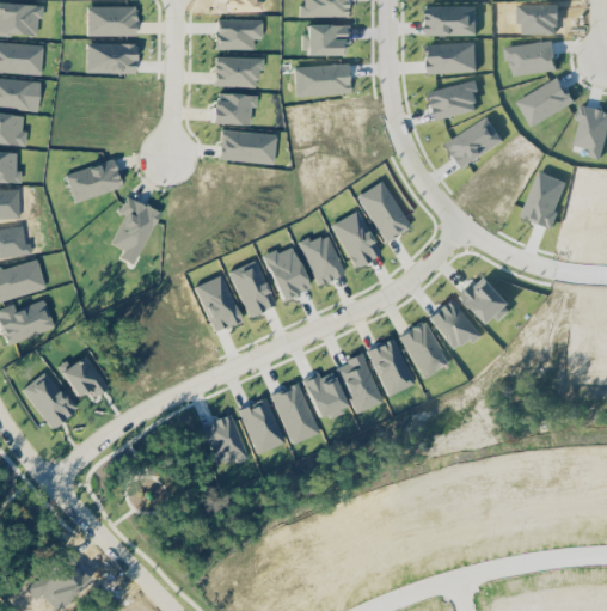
[(349,0),(301,0),(301,17),(349,18),(349,0)]
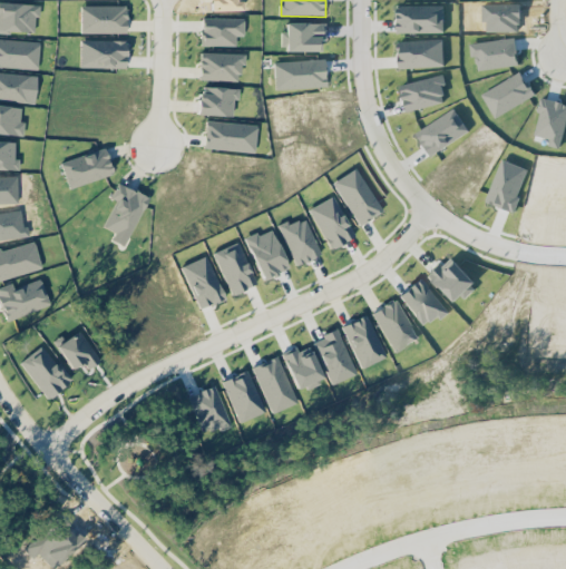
[(0,32),(38,33),(38,5),(0,2),(0,32)]
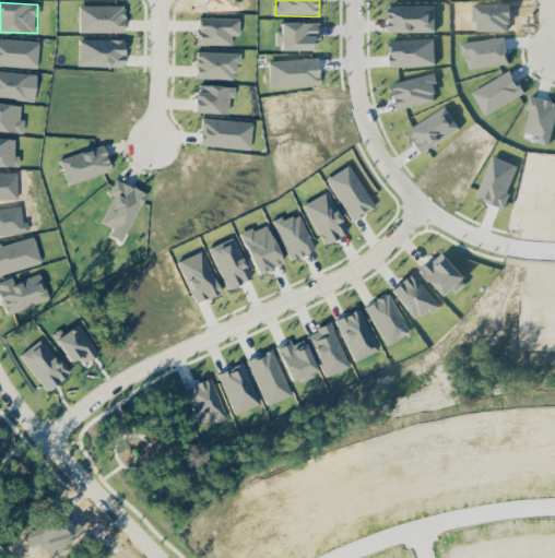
[(80,33),(126,34),(127,7),(80,7),(80,33)]
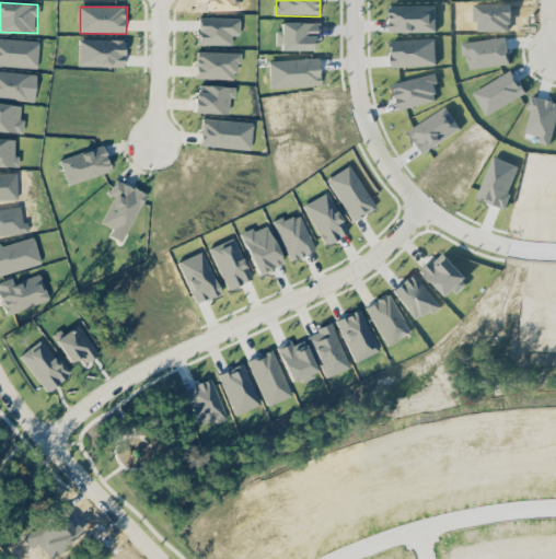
[(439,33),(438,7),(391,8),(392,34),(439,33)]
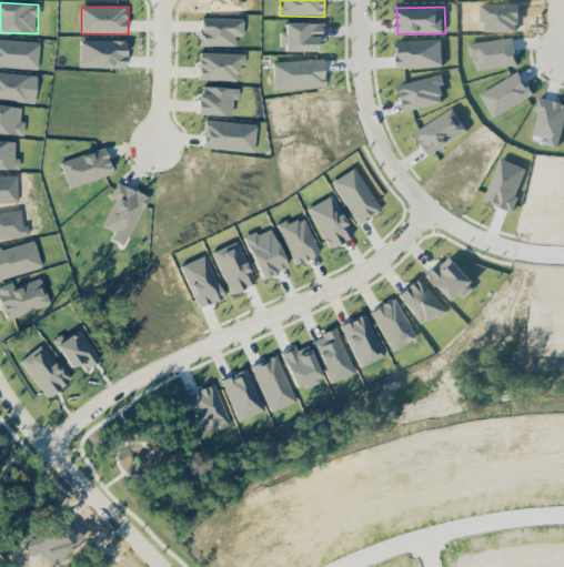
[(235,48),(235,37),(243,37),(244,19),(203,18),(203,47),(235,48)]
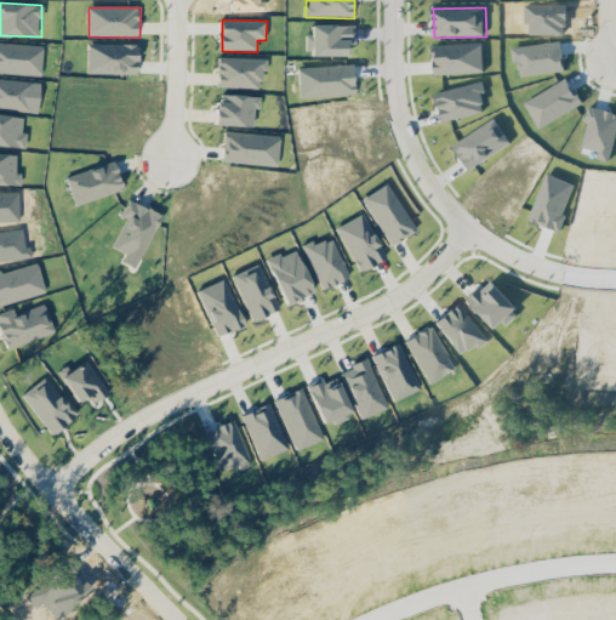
[(0,74),(43,77),(44,46),(0,44),(0,74)]
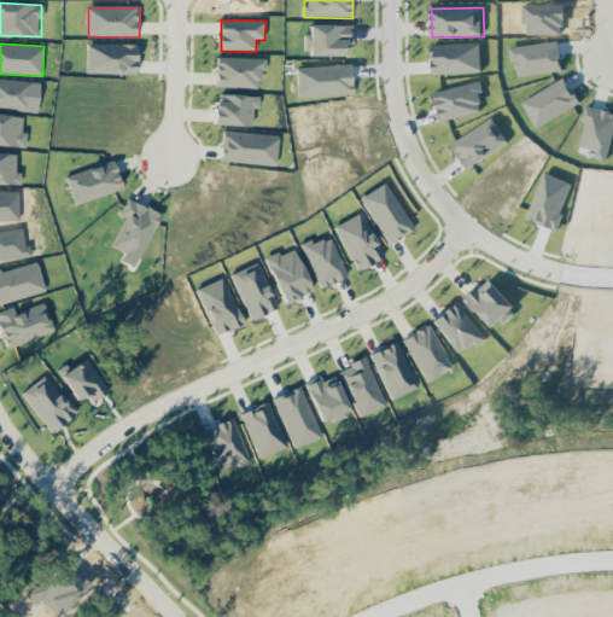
[(88,74),(139,76),(141,46),(89,44),(88,74)]
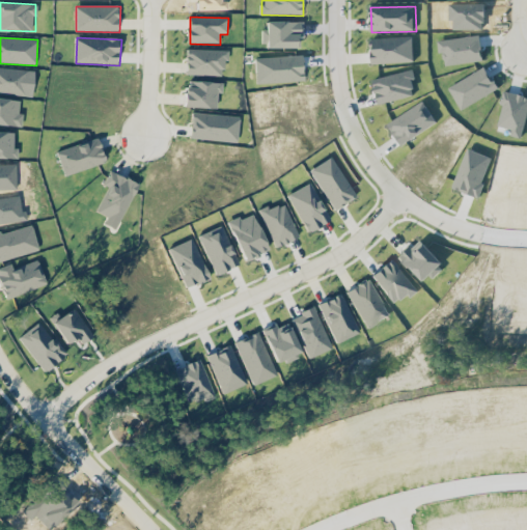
[(372,64),(416,63),(415,37),(372,38),(372,64)]
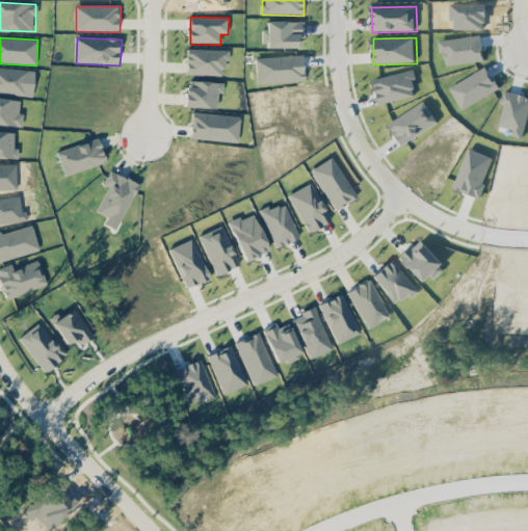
[(227,77),(227,51),(187,50),(187,76),(227,77)]
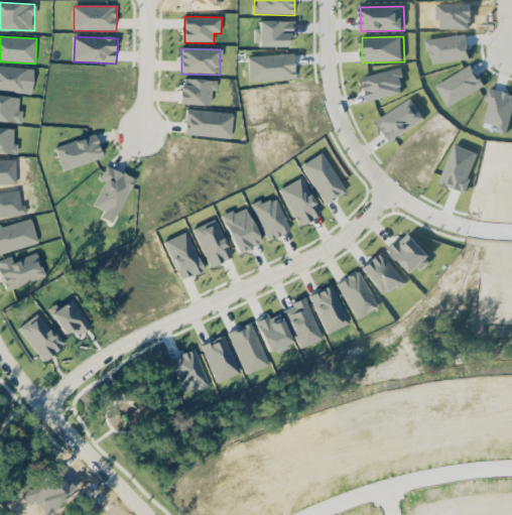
[(0,91),(32,95),(34,71),(0,67),(0,91)]
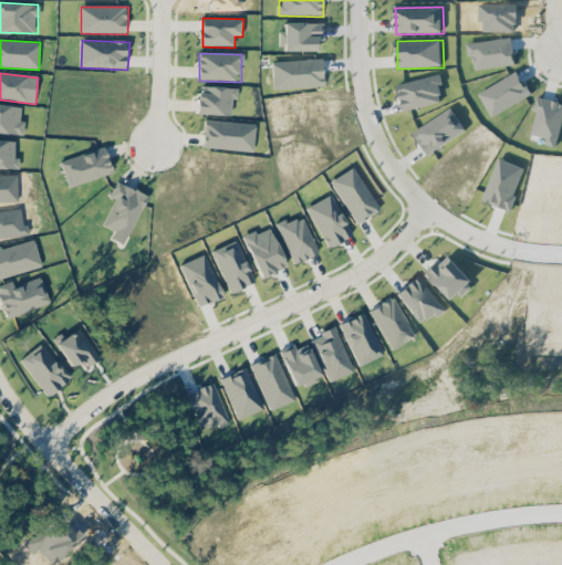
[(238,100),(238,87),(199,86),(198,115),(232,116),(232,100),(238,100)]
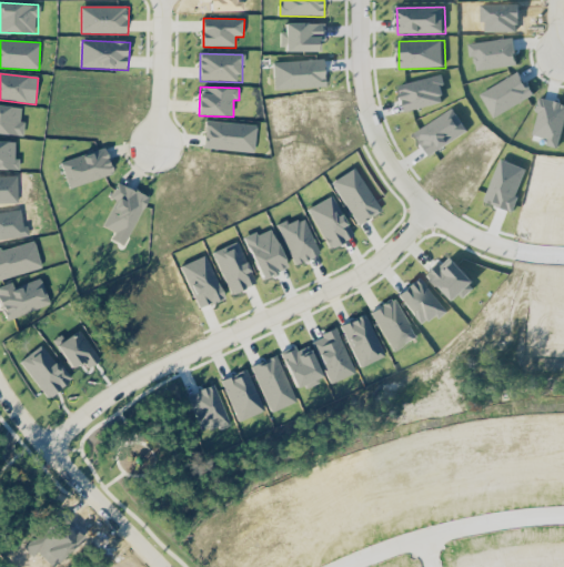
[(0,134),(23,138),(26,123),(20,122),(21,109),(0,105),(0,134)]
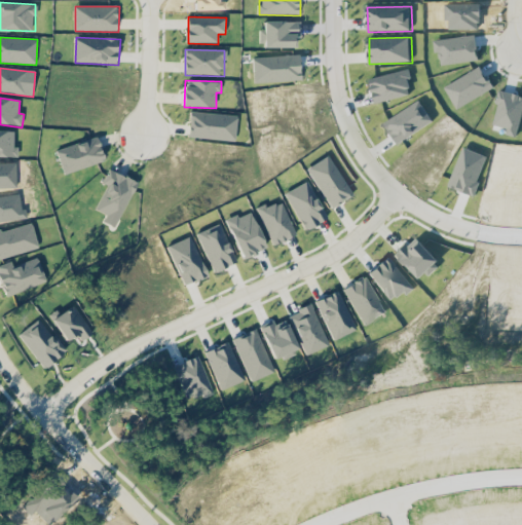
[(188,137),(235,143),(238,117),(191,111),(188,137)]
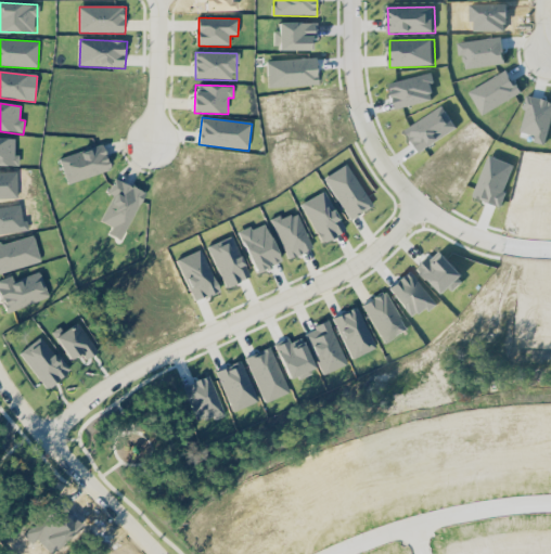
[(15,139),(0,138),(0,165),(20,166),(20,156),(14,156),(15,139)]
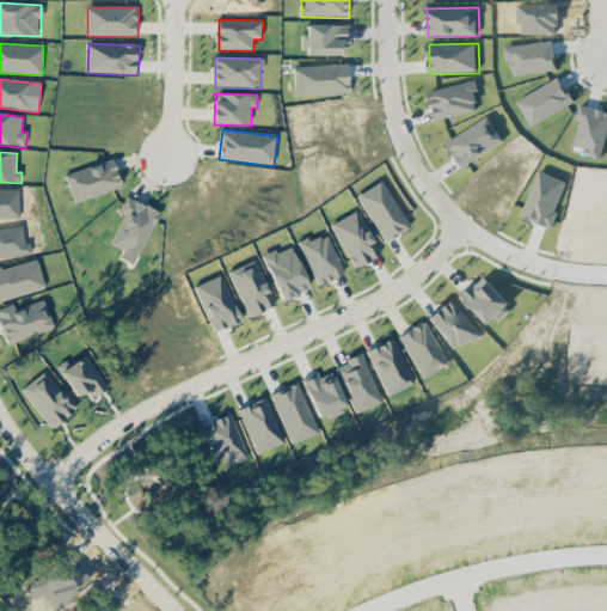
[(75,203),(124,187),(115,159),(66,175),(75,203)]
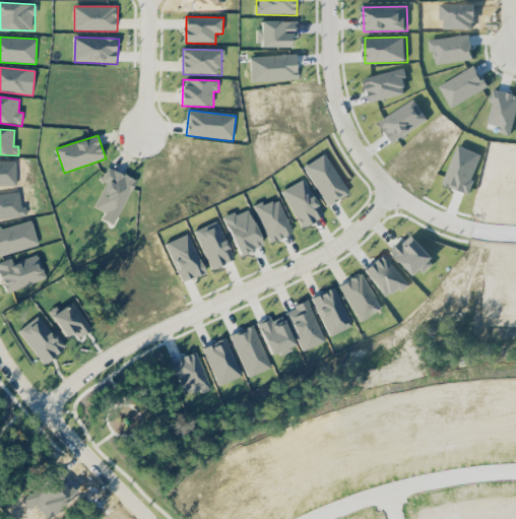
[(106,184),(94,207),(105,212),(102,218),(115,224),(137,181),(109,168),(102,182),(106,184)]
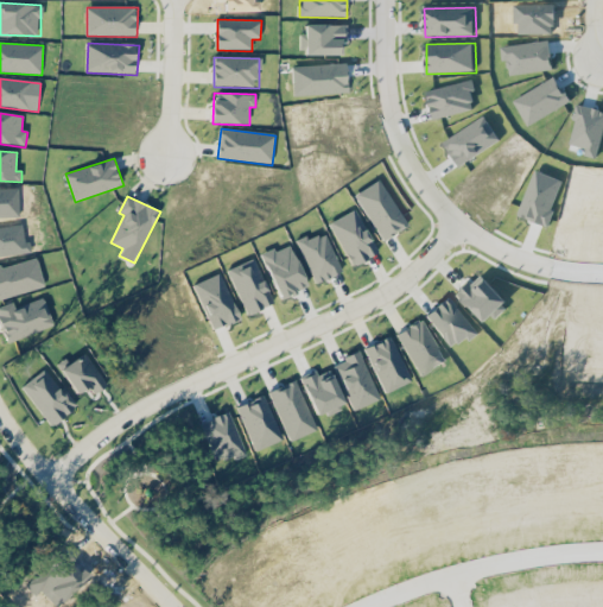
[(0,299),(45,289),(38,259),(0,267),(0,299)]
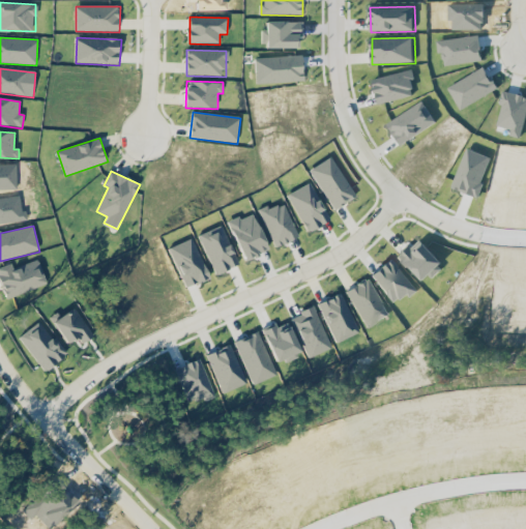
[(8,299),(49,284),(38,258),(0,272),(0,278),(8,299)]
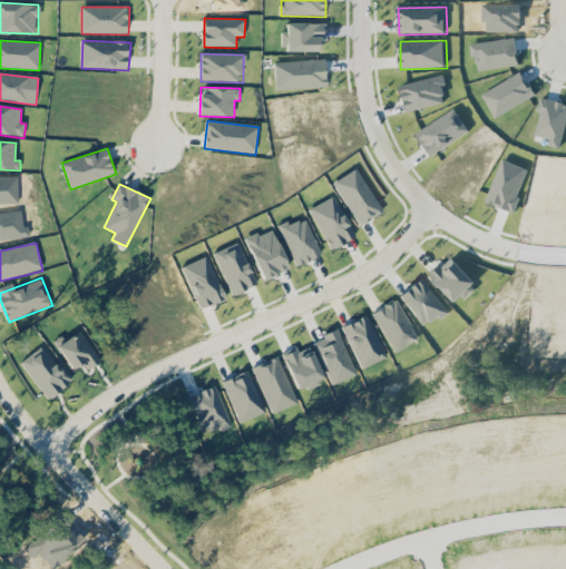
[(420,341),(399,300),(374,313),(396,353),(420,341)]
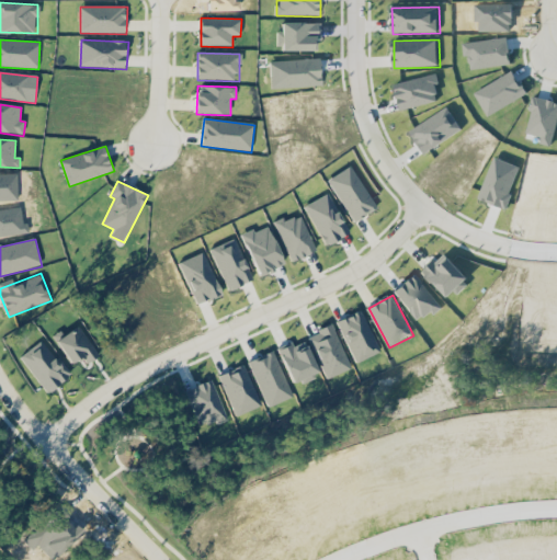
[(340,321),(354,363),(379,354),(365,312),(340,321)]
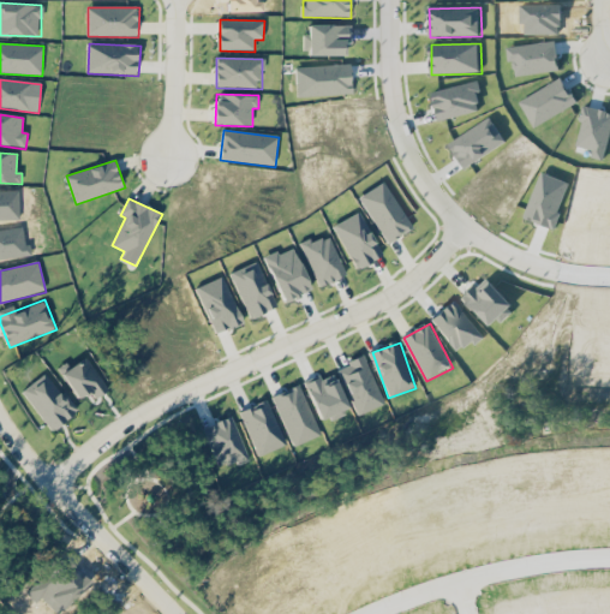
[(79,400),(90,394),(94,400),(108,393),(90,359),(65,373),(79,400)]
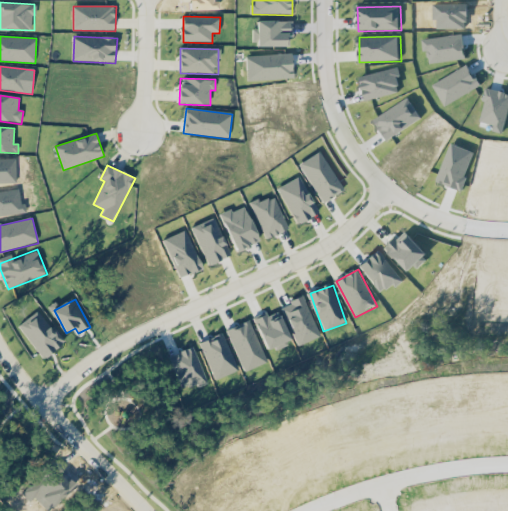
[(65,343),(38,311),(18,327),(45,360),(65,343)]
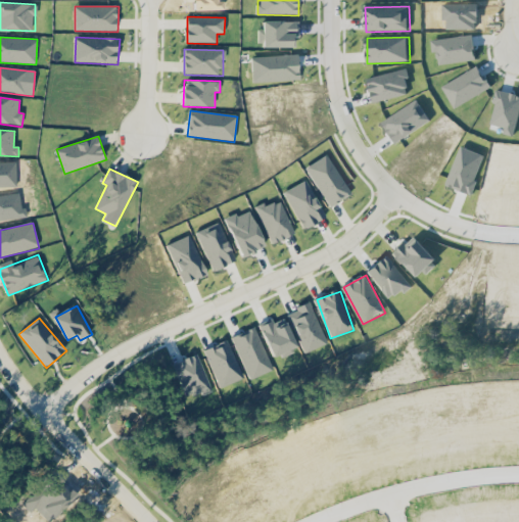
[(244,378),(227,341),(204,351),(222,389),(244,378)]
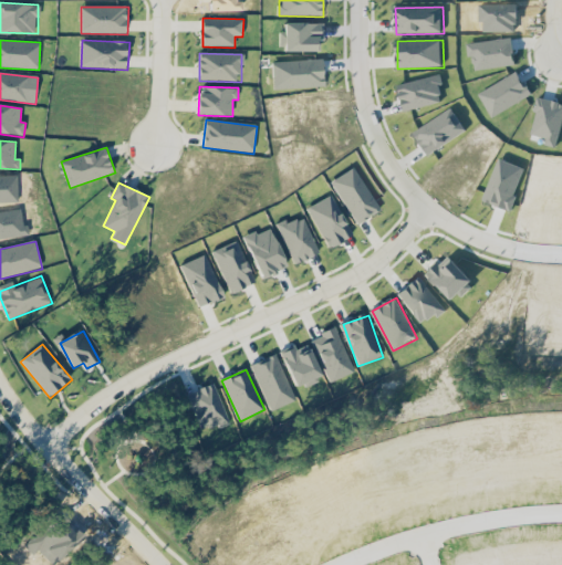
[(190,393),(201,432),(229,425),(217,385),(190,393)]
